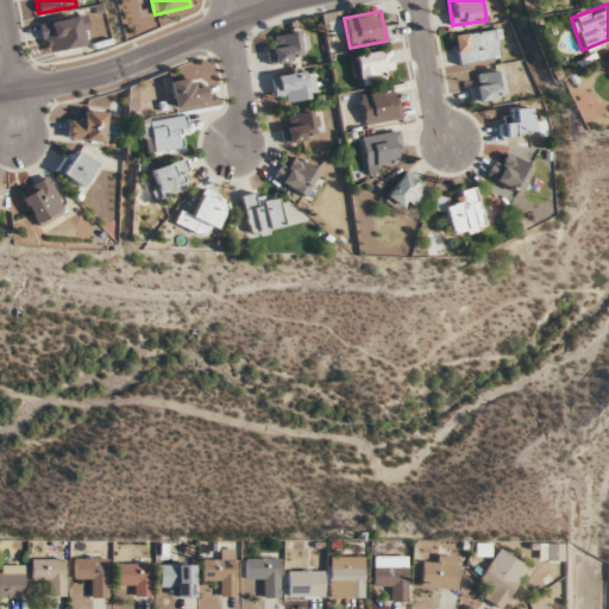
[(44,52),(90,43),(85,14),(39,24),(44,52)]
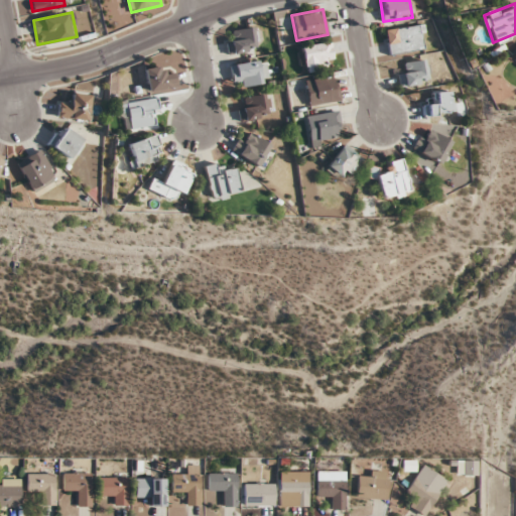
[(385,29),(389,54),(425,48),(421,23),(385,29)]
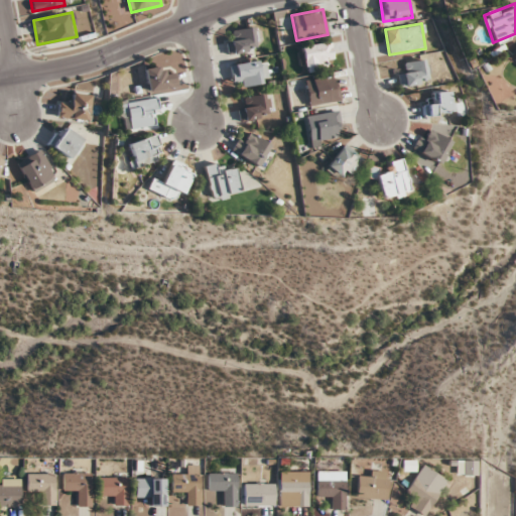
[(229,30),(232,52),(255,48),(252,27),(229,30)]
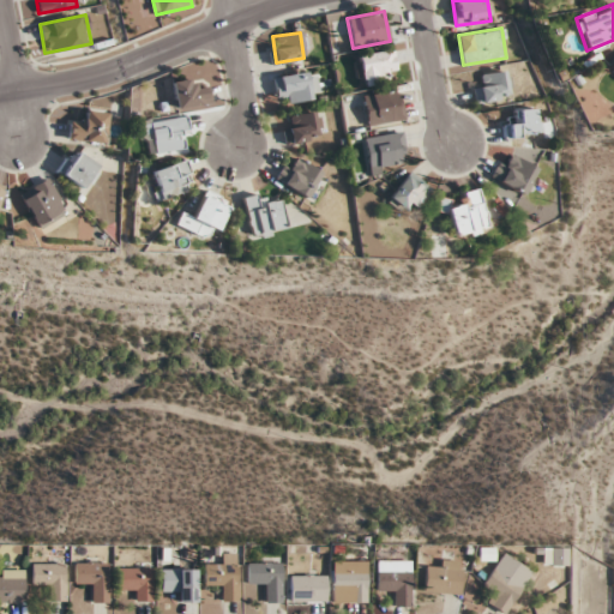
[(393,79),(393,52),(360,52),(360,79),(393,79)]
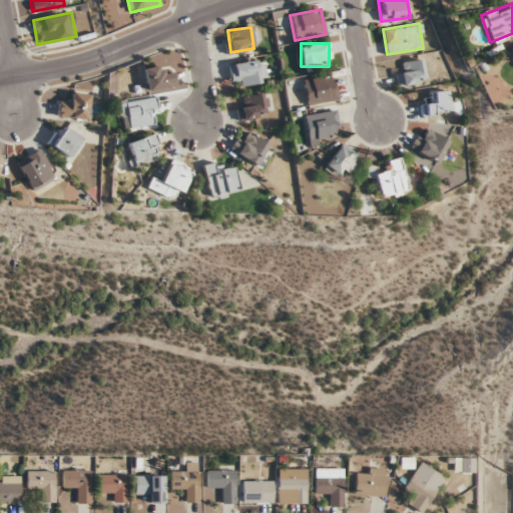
[(228,64),(232,87),(263,81),(259,59),(228,64)]
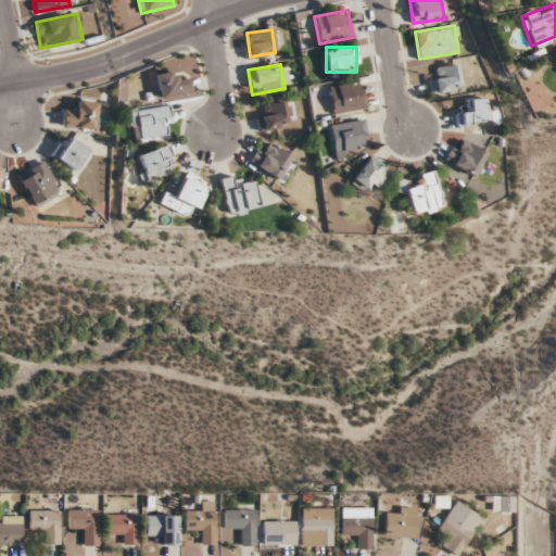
[(464,88),(462,64),(436,66),(437,78),(430,78),(431,91),(464,88)]
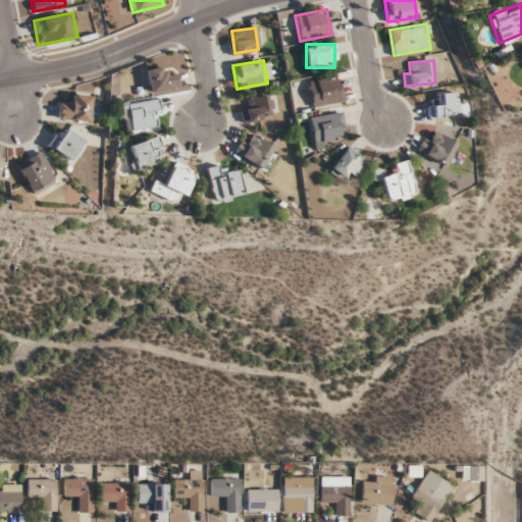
[(178,87),(175,73),(165,76),(163,66),(144,69),(149,93),(178,87)]
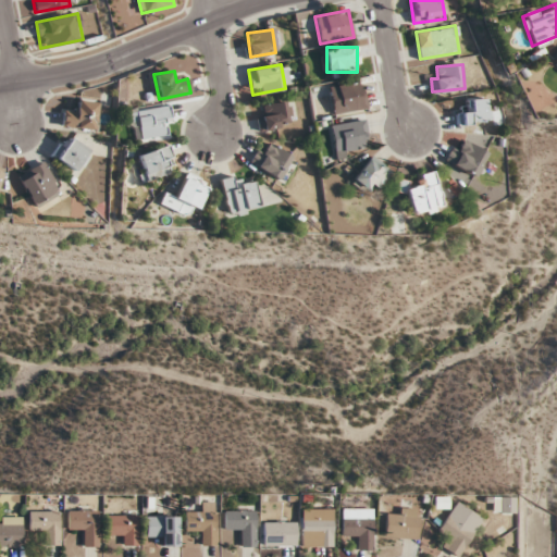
[(367,107),(361,81),(327,87),(333,113),(367,107)]
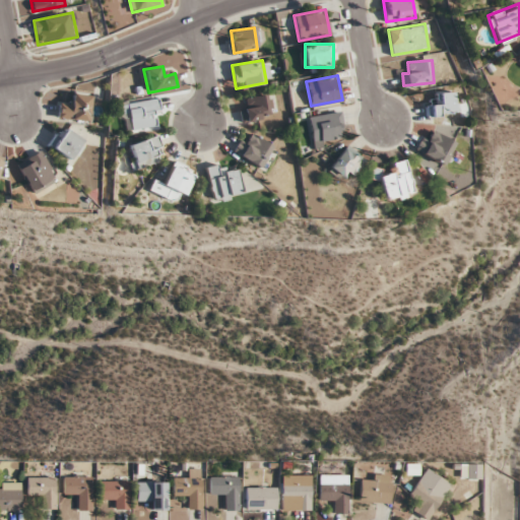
[(427,105),(428,115),(456,114),(455,91),(437,92),(438,104),(427,105)]
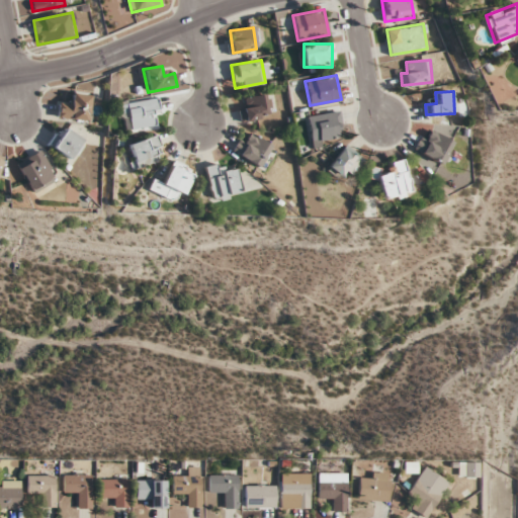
[(272,116),(269,93),(244,96),(246,107),(240,108),(242,120),(272,116)]
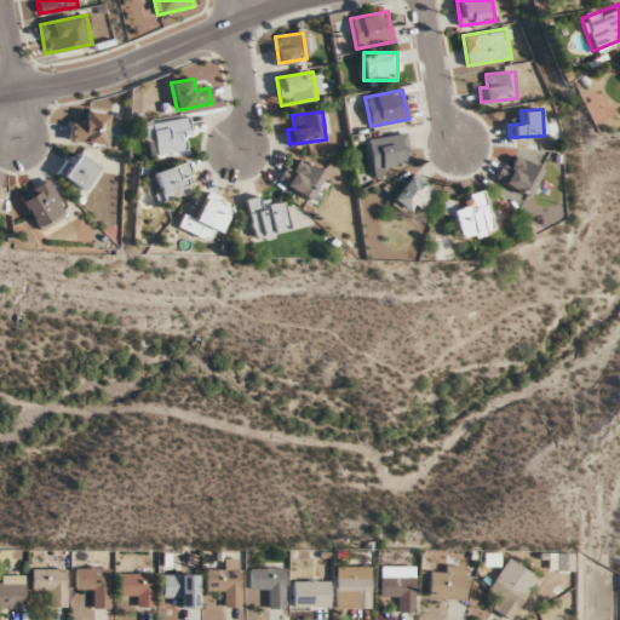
[(108,142),(108,113),(85,113),(85,124),(69,124),(69,142),(108,142)]
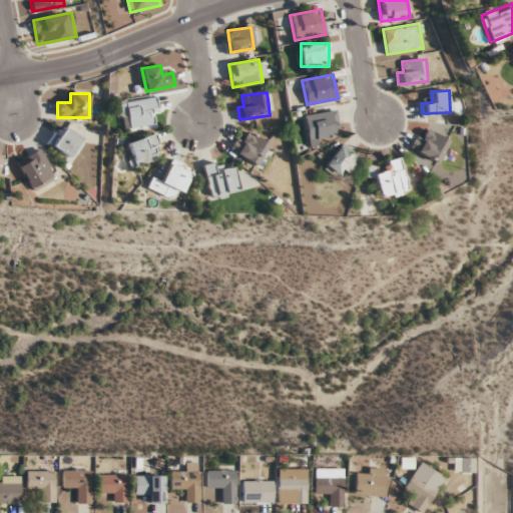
[(128,128),(156,123),(152,97),(117,103),(119,114),(125,113),(128,128)]
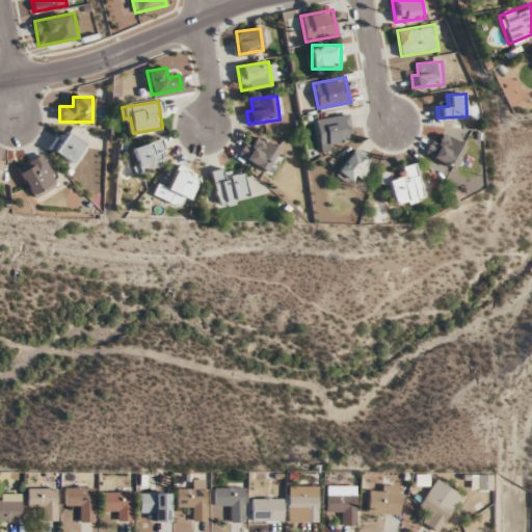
[(343,147),(342,137),(351,136),(348,114),(316,118),(320,150),(343,147)]
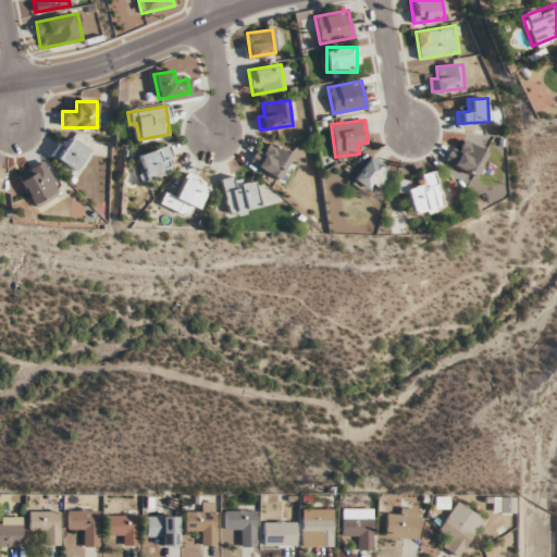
[(73,171),(89,151),(70,135),(53,156),(73,171)]
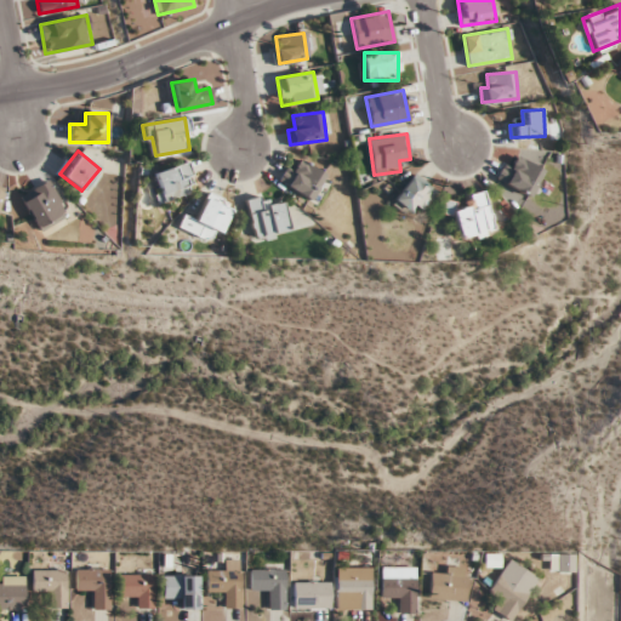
[(543,171),(517,155),(501,180),(528,197),(543,171)]
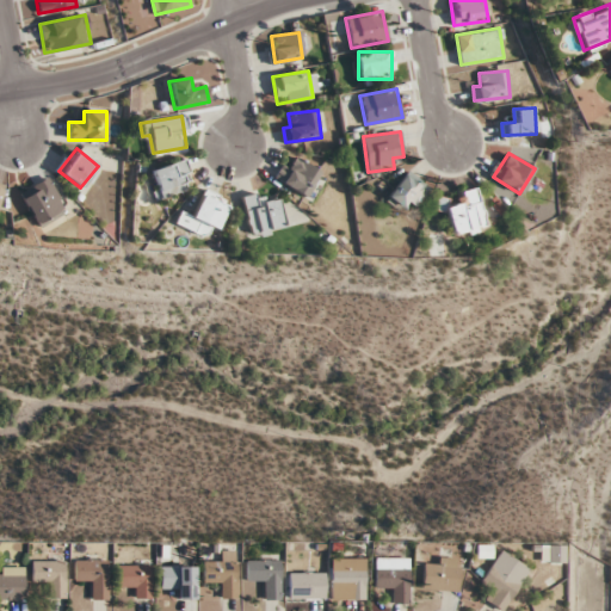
[(289,167),(282,164),(273,180),(307,197),(320,171),(294,158),(289,167)]
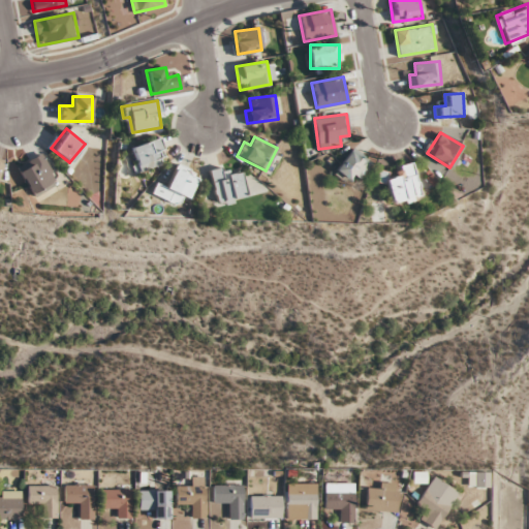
[(157,156),(163,154),(160,139),(130,146),(134,170),(159,165),(157,156)]
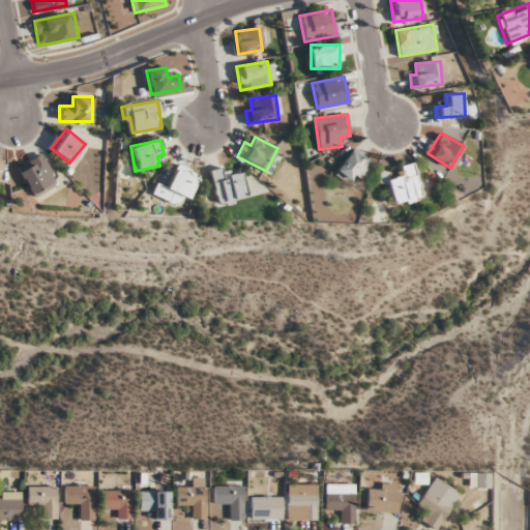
[(373,164),(354,148),(335,170),(353,185),(373,164)]
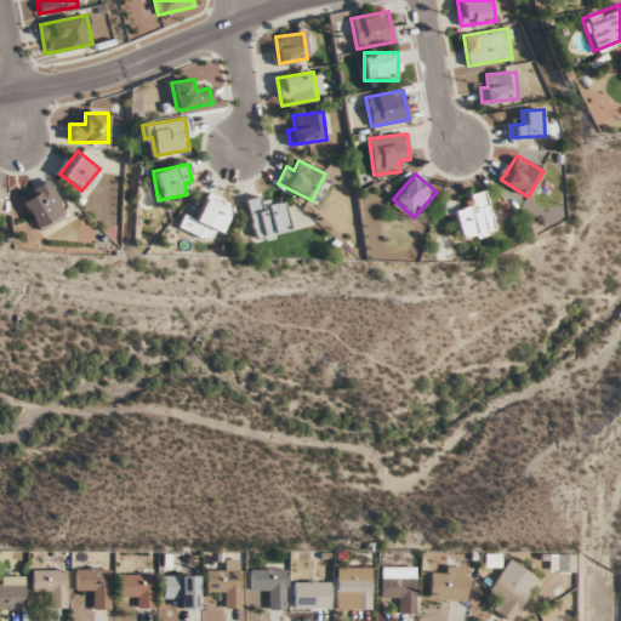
[(38,228),(66,212),(47,181),(20,197),(38,228)]
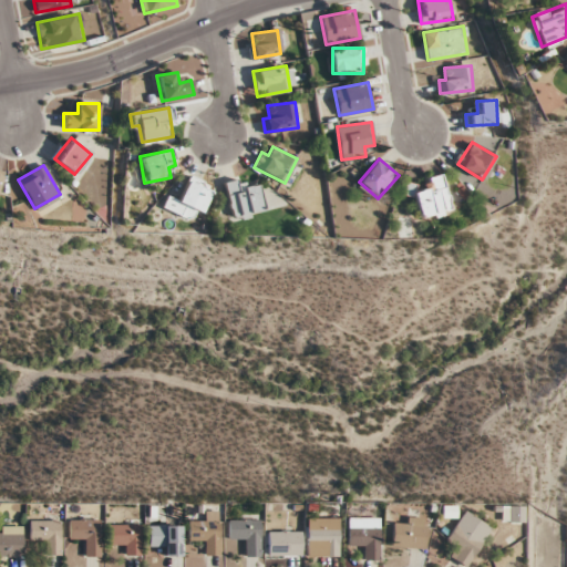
[(421,179),(424,189),(413,193),(422,220),(452,212),(441,174),(421,179)]
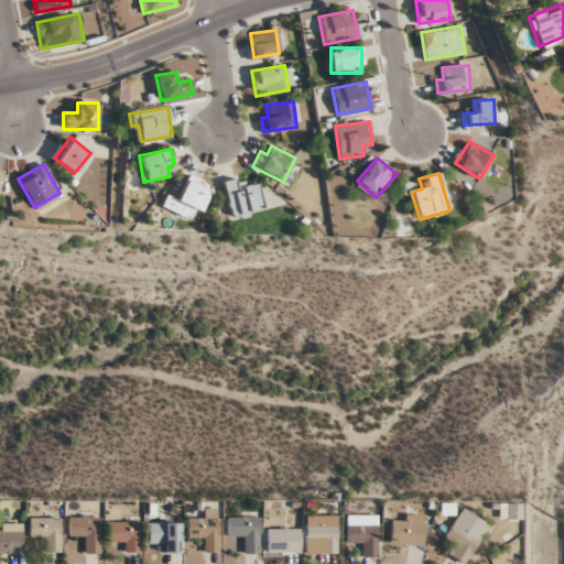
[(263,209),(257,183),(246,186),(243,175),(223,181),(231,217),(263,209)]
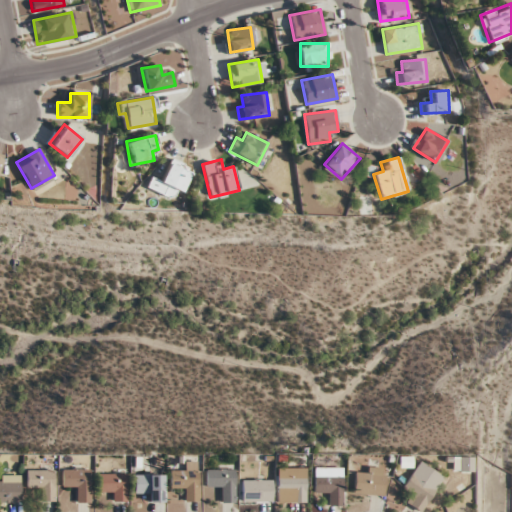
[(175,201),(190,171),(170,162),(160,181),(151,176),(146,186),(175,201)]
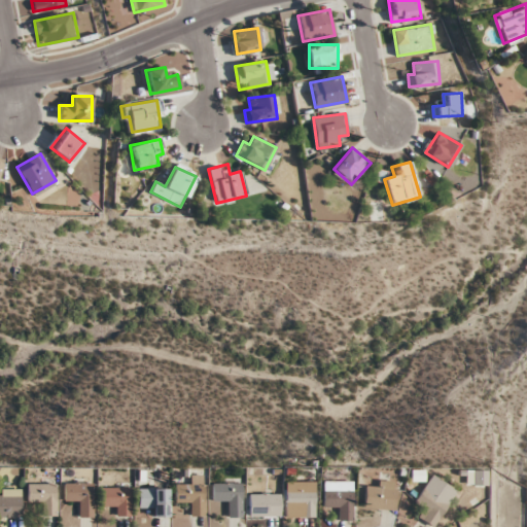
[(487,470),(467,470),(467,485),(487,485),(487,470)]
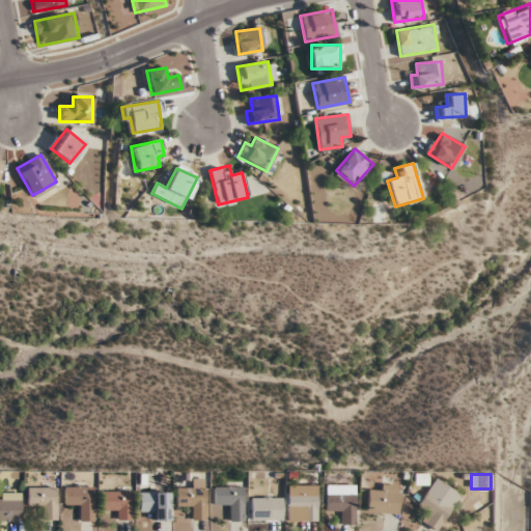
[(427,511),(421,522),(436,530),(459,493),(436,477),(418,506),(427,511)]
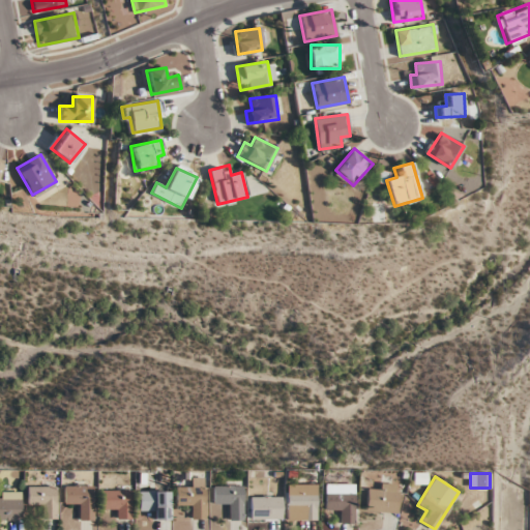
[(205,477),(189,477),(189,487),(176,487),(176,506),(195,506),(195,518),(205,518),(205,477)]
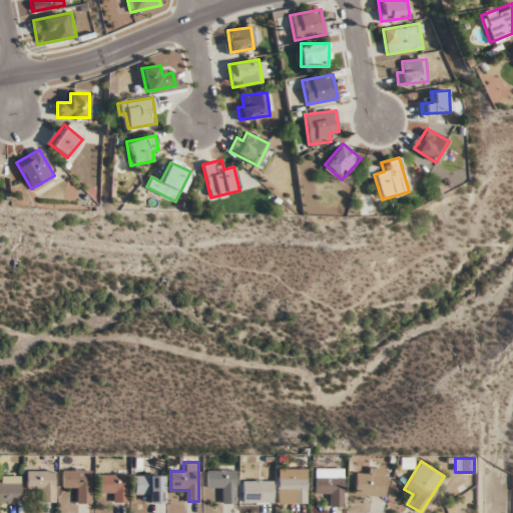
[(343,506),(343,468),(315,468),(315,496),(332,496),(332,506),(343,506)]
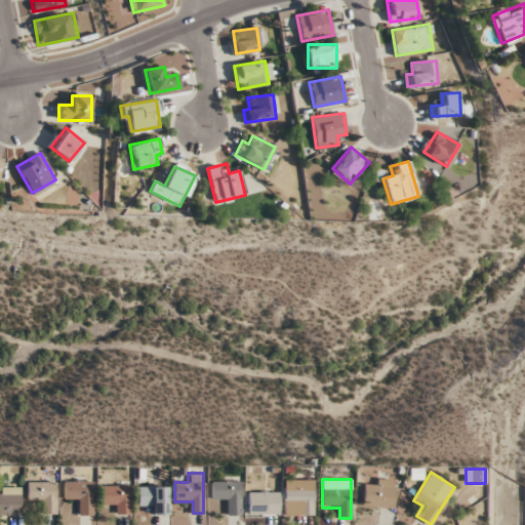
[(64,480),(64,502),(75,502),(75,515),(93,515),(93,480),(64,480)]
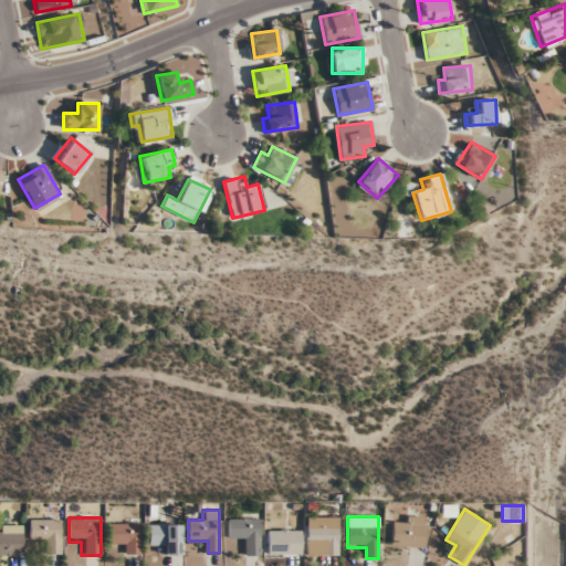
[(260,517),(229,517),(229,543),(244,543),(244,554),(260,554),(260,517)]
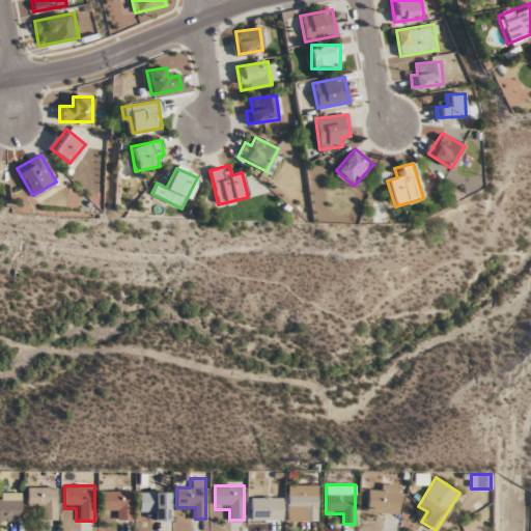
[(317,485),(287,485),(287,521),(317,521),(317,485)]
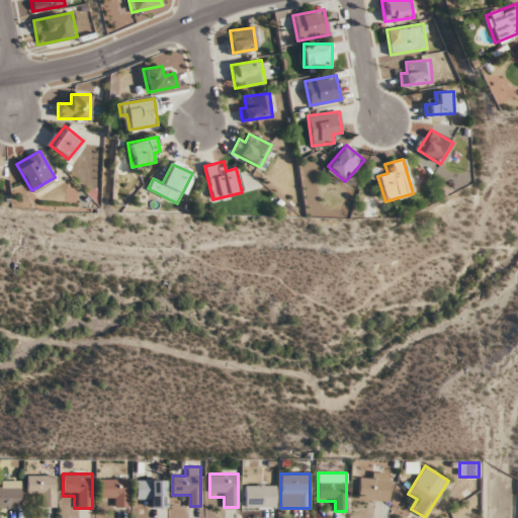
[(358,501),(390,501),(390,473),(358,473),(358,501)]
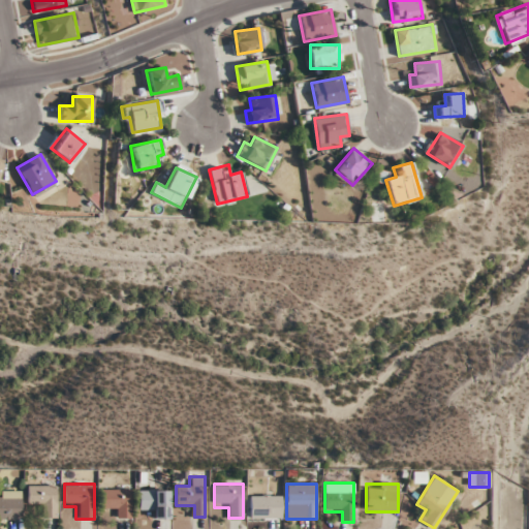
[(38,517),(58,517),(58,485),(27,485),(27,507),(38,507),(38,517)]
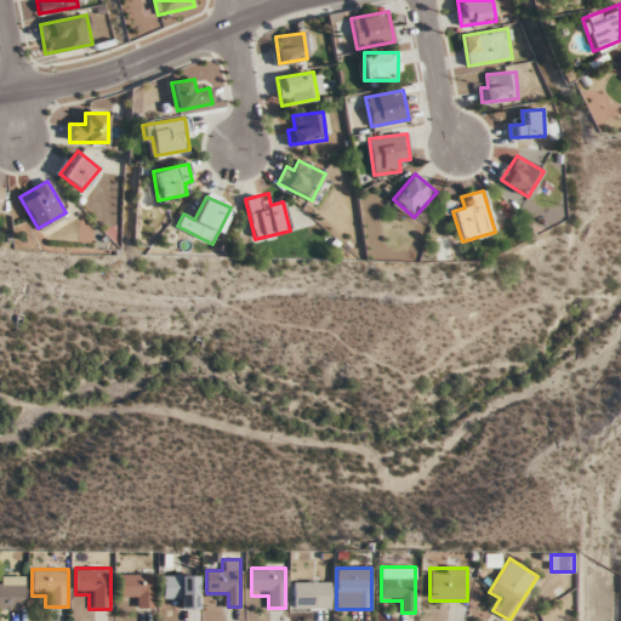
[(153,574),(119,574),(119,596),(132,596),(132,607),(153,607),(153,574)]
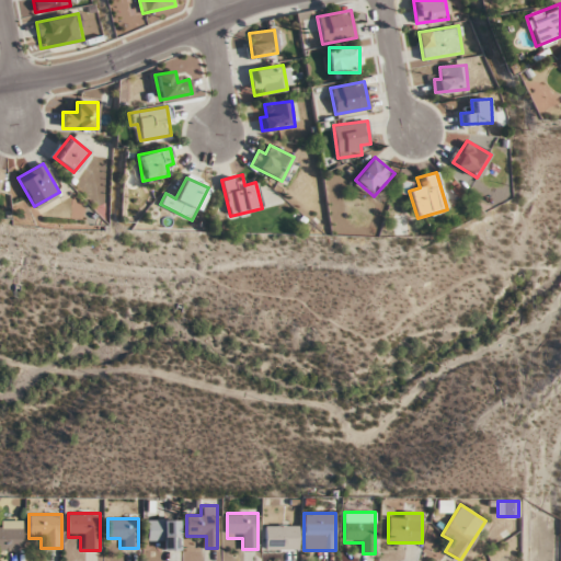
[(179,519),(147,519),(147,540),(158,540),(158,550),(179,550),(179,519)]
